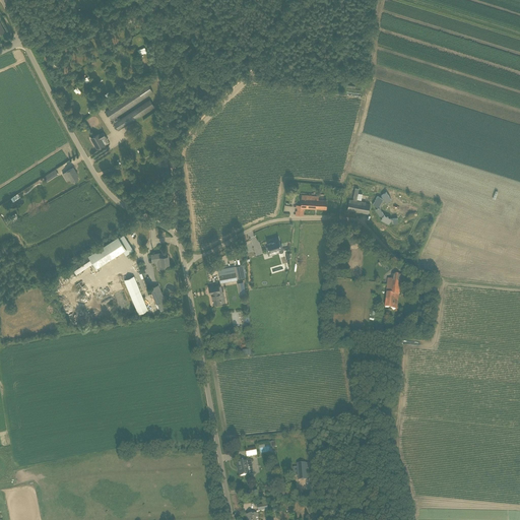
[(106,112),(114,124),(119,120),(118,119),(117,117),(153,92),(147,83),(106,112)]
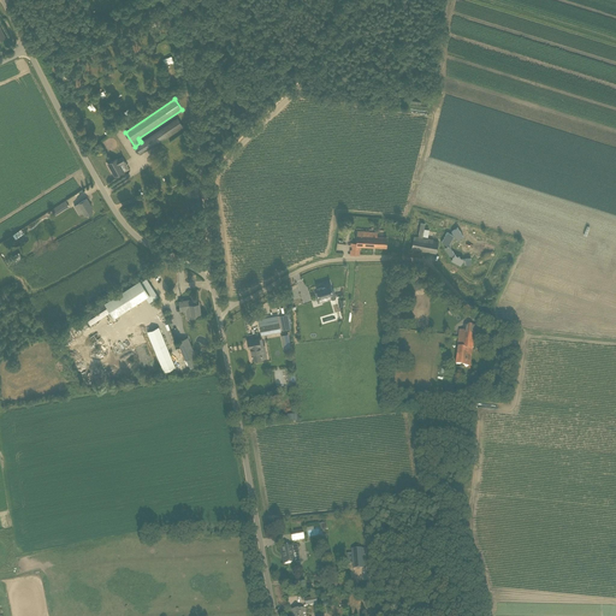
[(183,126),(178,118),(142,142),(141,140),(140,141),(141,142),(135,147),(140,154),(183,126)]
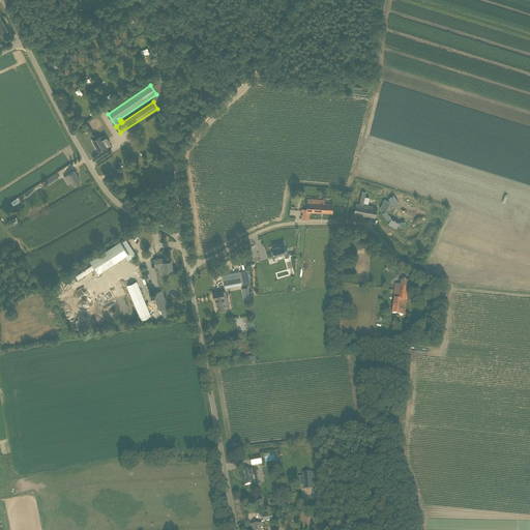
[(100,137),(93,141),(98,151),(107,147),(104,142),(107,140),(105,136),(101,138),(100,137)]
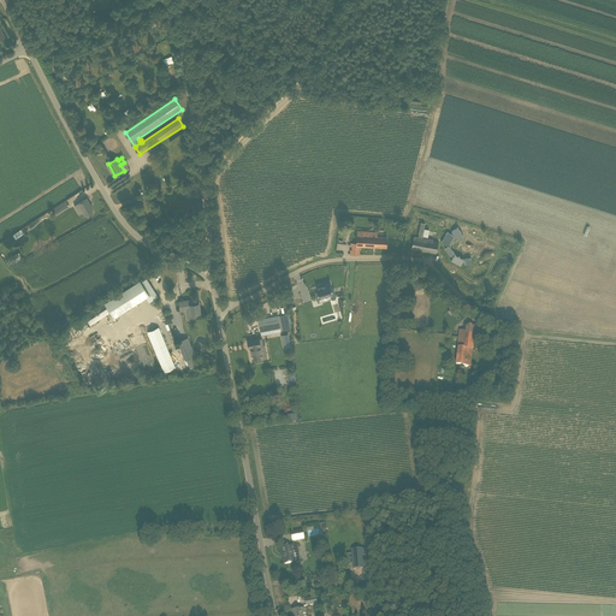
[(90,206),(87,199),(78,203),(86,215),(93,212),(90,206)]
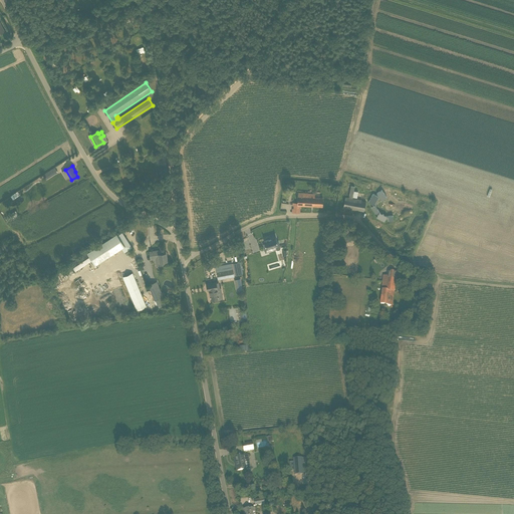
[(46,173),(49,178),(57,173),(54,168),(46,173)]
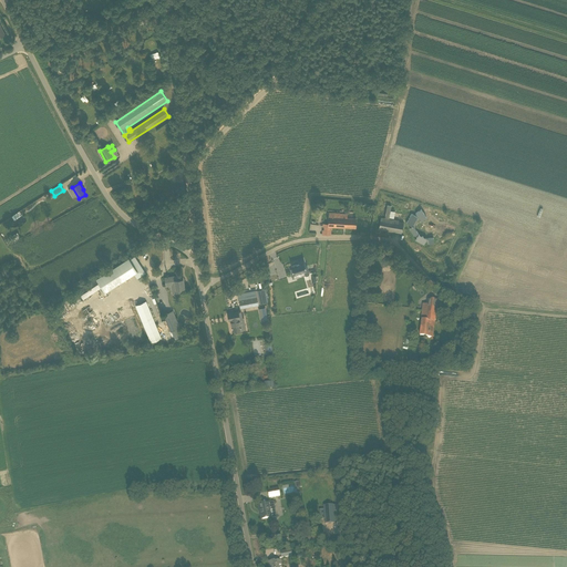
[(410,226),(411,219),(414,217),(415,219),(420,217),(415,208),(411,210),(413,214),(412,214),(406,210),(401,219),(406,224),(408,224),(404,226),(409,233),(410,233),(412,234),(410,237),(419,241),(420,238),(422,239),(422,241),(429,241),(428,236),(422,236),(422,237),(421,236),(413,232),(412,232),(413,230),(410,226)]
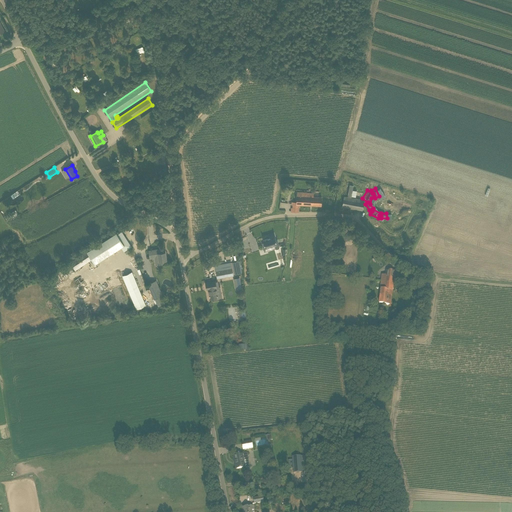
[(314,193),(307,192),(307,196),(297,195),(296,204),(292,204),(291,212),(299,212),(299,204),(321,206),(321,197),(313,196),(314,193)]
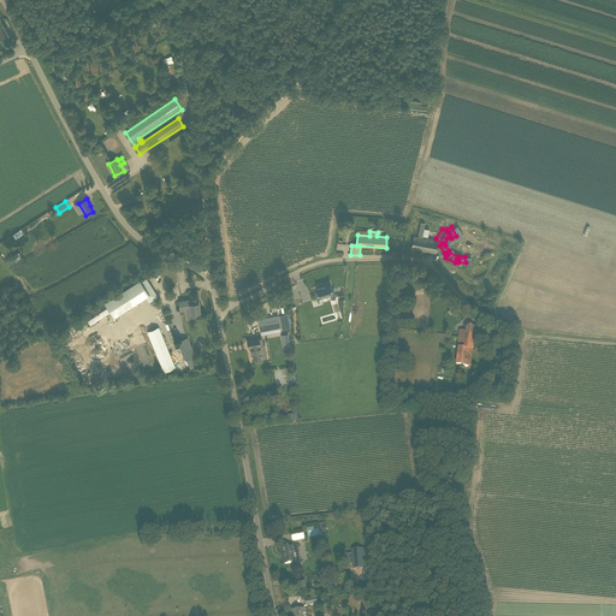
[(410,248),(409,255),(416,256),(418,250),(436,253),(439,242),(433,241),(433,240),(414,236),(412,248),(410,248)]
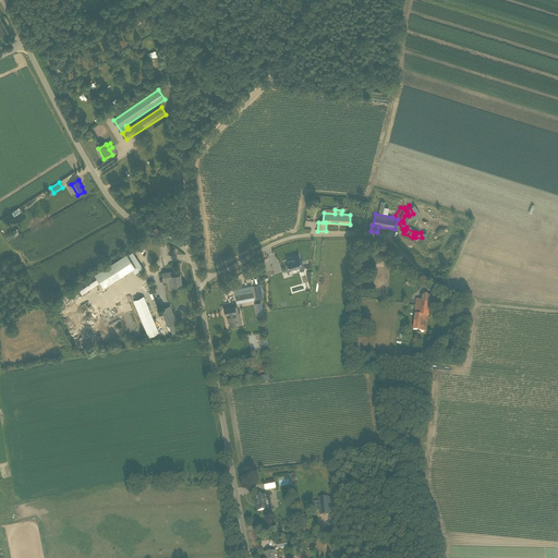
[(289,254),(287,252),(282,254),(283,257),(281,258),(281,257),(277,259),(278,263),(276,264),(278,268),(280,268),(290,264),(291,267),(295,265),(292,258),(291,258),(289,254)]
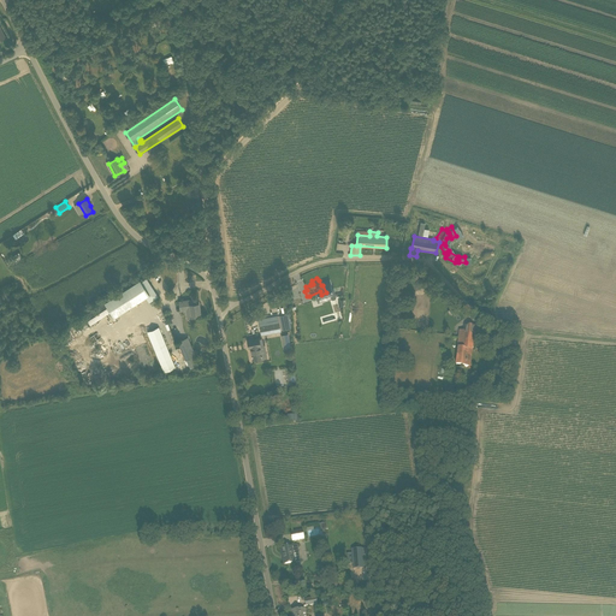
[(104,303),(114,319),(146,297),(149,303),(158,297),(146,279),(141,282),(140,280),(104,303)]
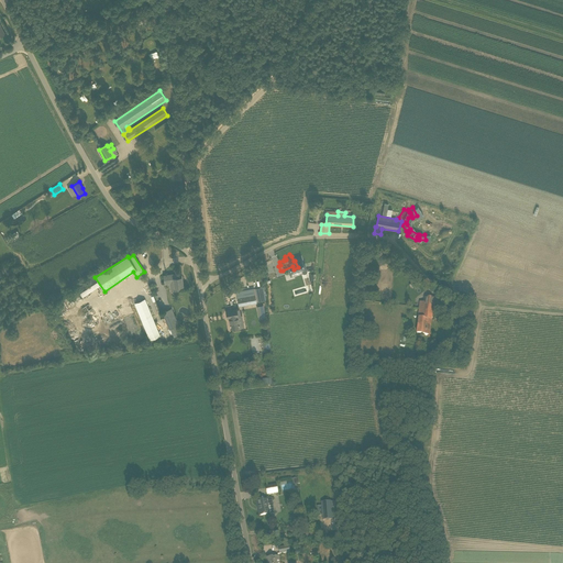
[(183,286),(181,277),(179,277),(178,274),(169,275),(169,276),(164,277),(165,283),(170,282),(170,283),(174,283),(175,287),(183,286)]
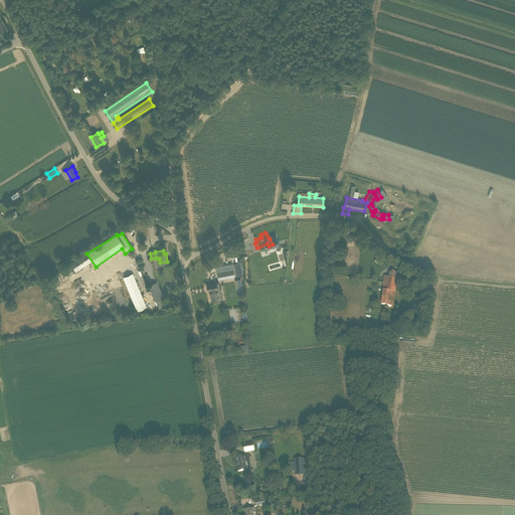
[(233,264),(235,276),(243,274),(241,263),(233,264)]
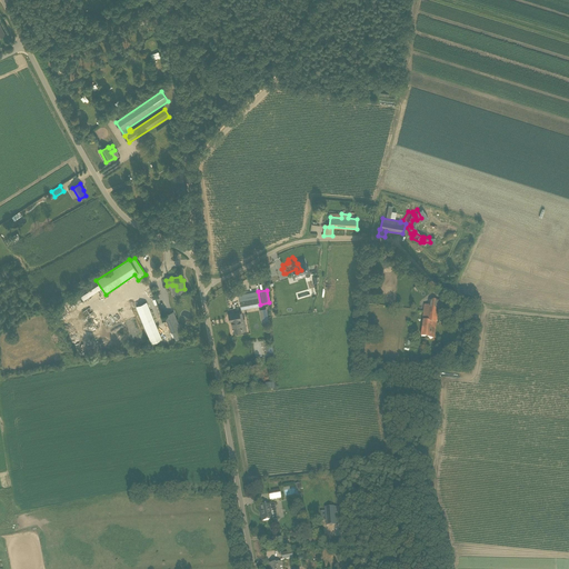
[(255,307),(253,299),(240,302),(241,309),(255,307)]
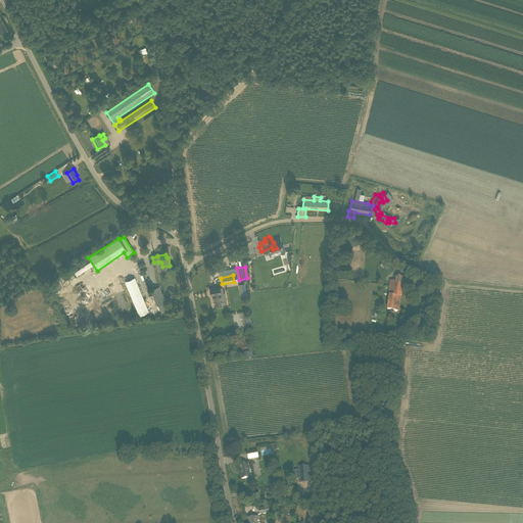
[(403,278),(394,277),(394,281),(391,281),(391,280),(390,280),(389,282),(390,282),(388,295),(389,295),(387,310),(398,312),(403,278)]
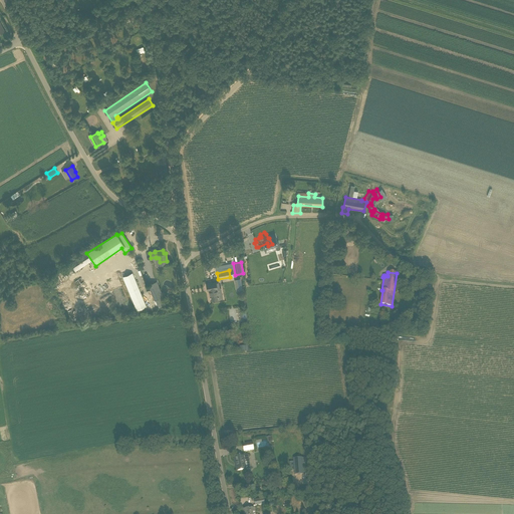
[(147,306),(133,273),(123,277),(137,310),(147,306)]
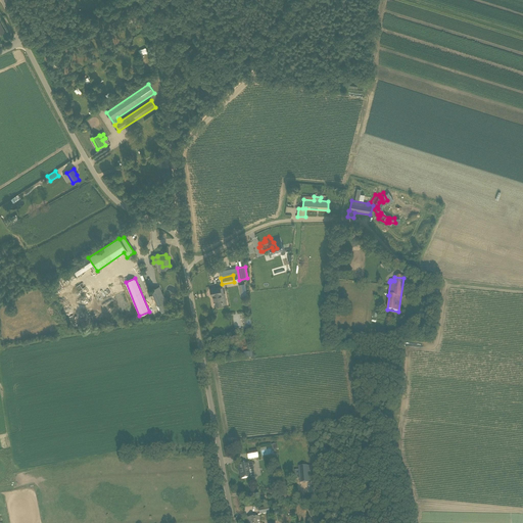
[(151,291),(157,306),(167,302),(159,287),(151,291)]
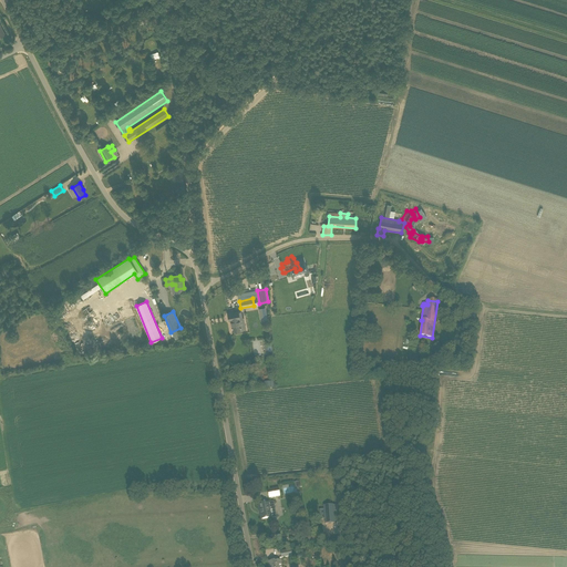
[(238,311),(227,313),(229,320),(230,320),(232,327),(232,328),(233,328),(233,331),(241,330),(239,319),(238,311)]
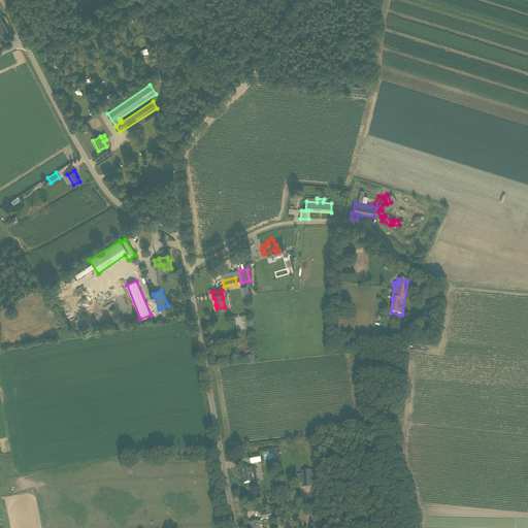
[(442,298),(430,298),(430,306),(442,307),(442,298)]
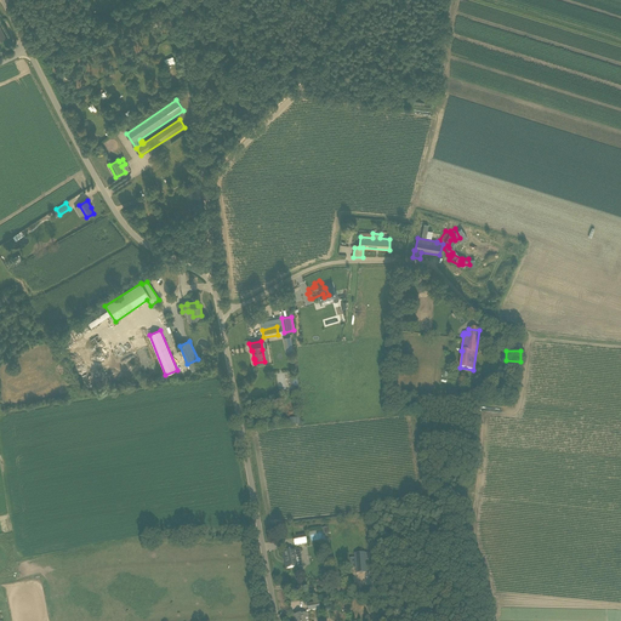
[(305,535),(294,537),(295,546),(307,543),(305,535)]
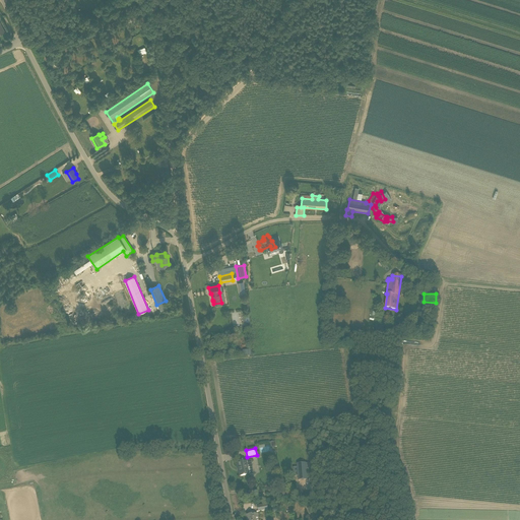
[(237,463),(240,476),(249,475),(247,467),(252,466),(251,460),(246,461),(237,463)]
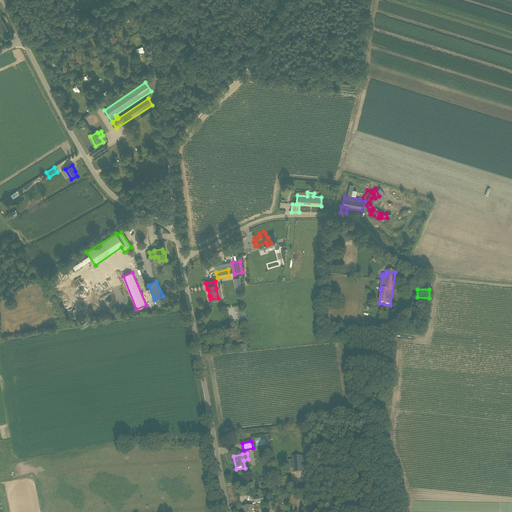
[(301,456),(292,457),(294,473),(302,472),(301,456)]
